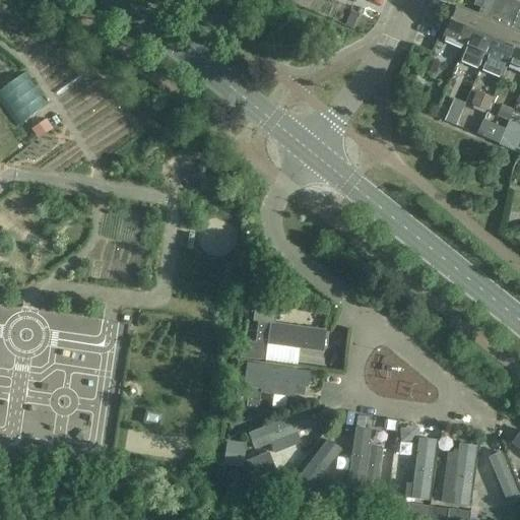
[(480,10),(484,0),(475,0),(472,7),(480,10)]
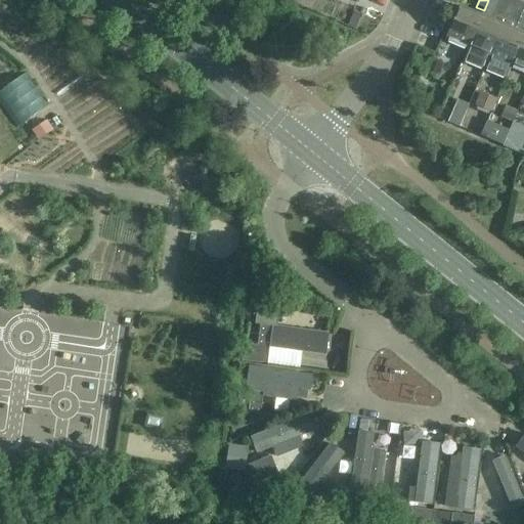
[(467,51),(481,16),(459,6),(444,41),(467,51)]
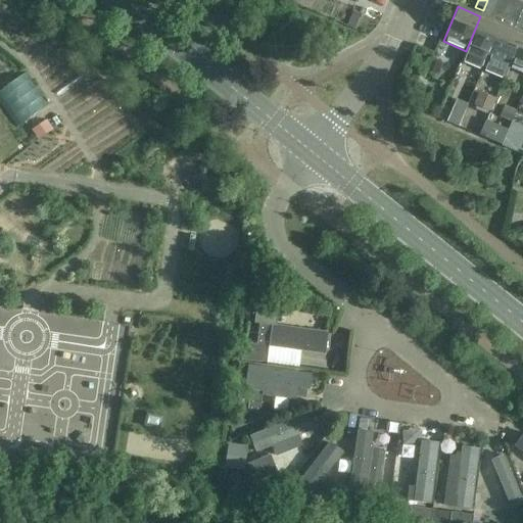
[(13,12),(0,20),(0,55),(3,53),(34,101),(43,95),(22,62),(38,52),(13,12)]
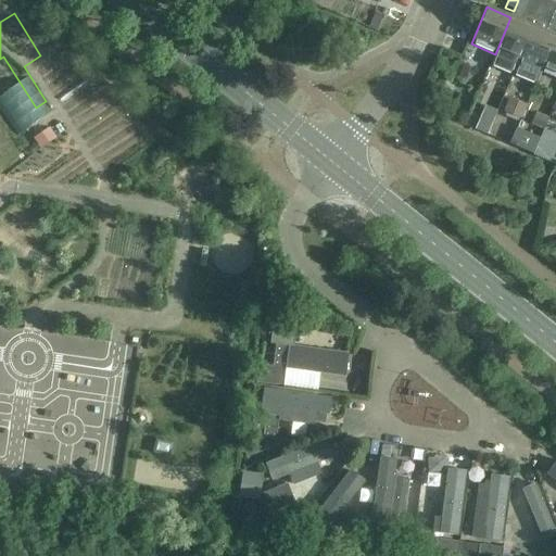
[(510,17),(495,54),(491,66),(513,75),(533,27),(510,17)]
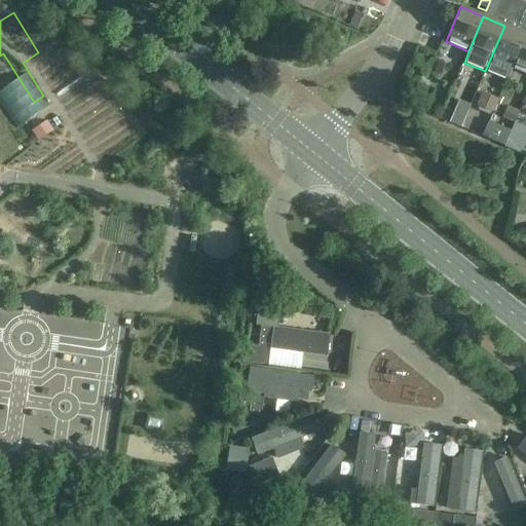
[(525,34),(504,26),(485,71),(506,80),(512,70),(525,35),(525,34)]
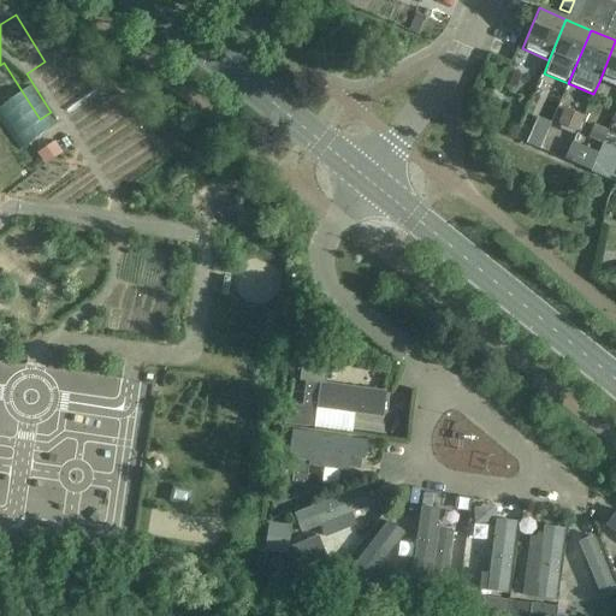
[(615,88),(615,41),(599,82),(615,88)]
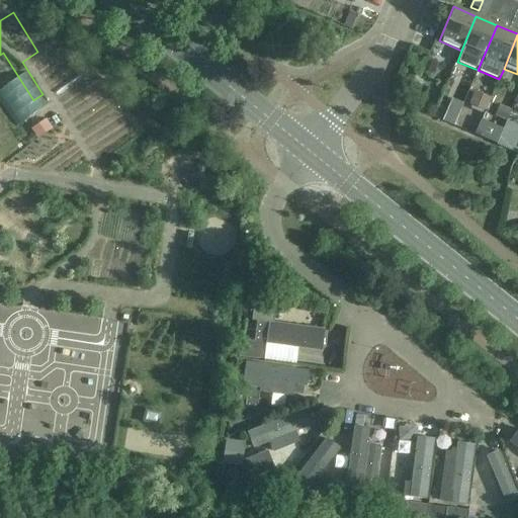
[(475,135),(498,144),(504,130),(482,120),(475,135)]
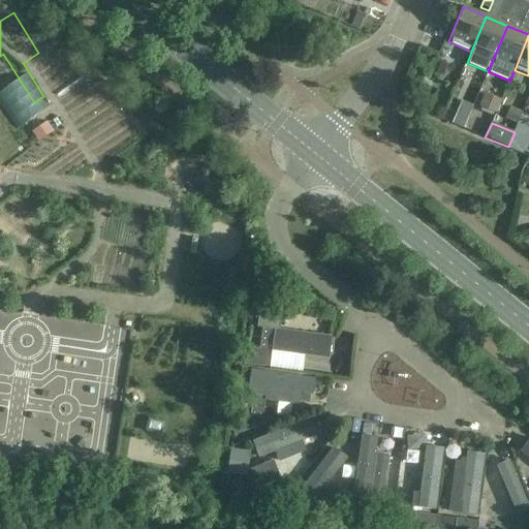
[(51,133),(47,125),(35,132),(40,141),(51,133)]
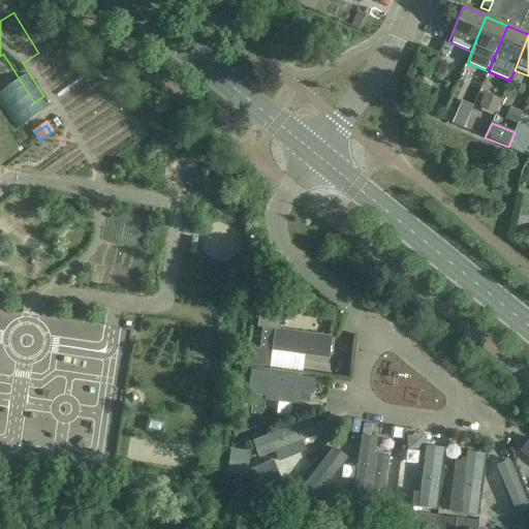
[(260,310),(258,328),(278,330),(280,312),(260,310)]
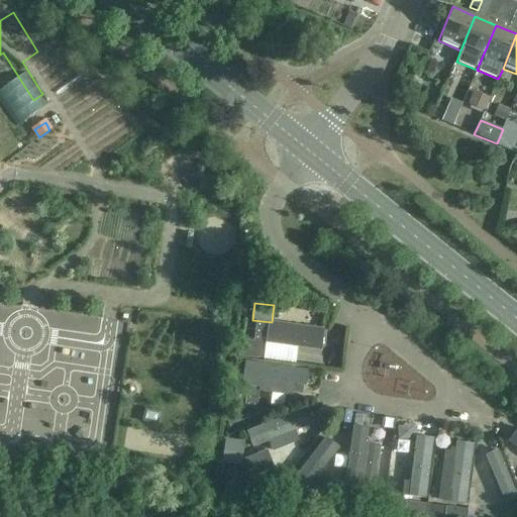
[(269,322),(256,321),(253,342),(266,343),(269,322)]
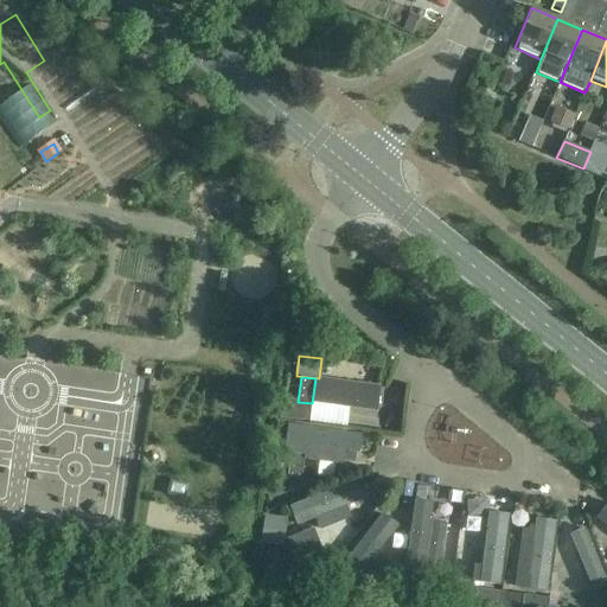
[(312,403),(377,411),(381,387),(315,378),(312,403)]
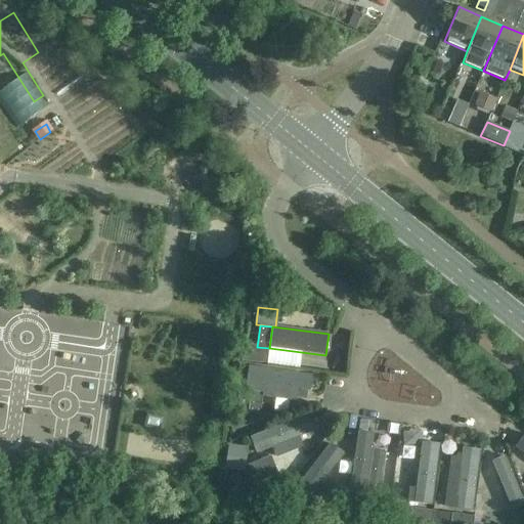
[(136,346),(135,330),(122,331),(123,347),(136,346)]
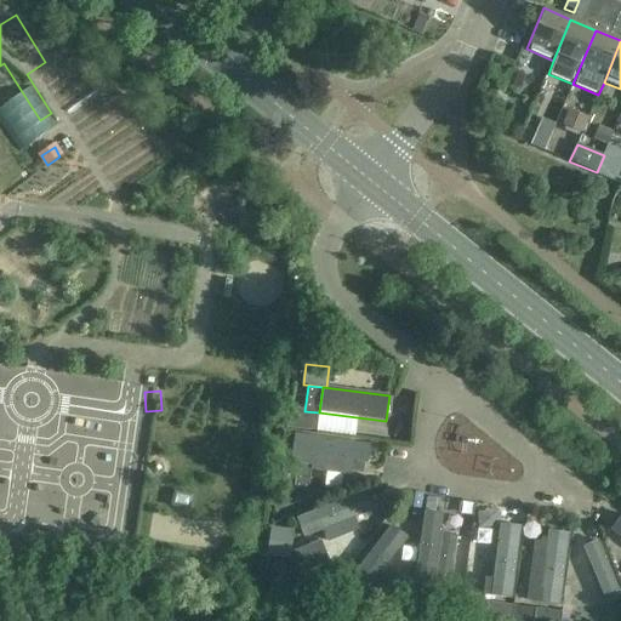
[(286,429),(317,433),(319,414),(305,411),(289,409),(286,429)]
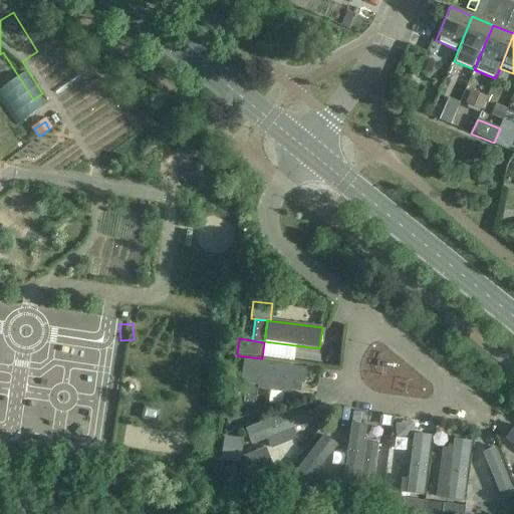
[(270,392),(283,394),(283,391),(288,391),(289,381),(292,382),(304,384),(306,369),(244,360),(241,383),(246,384),(258,387),(260,387),(259,390),(270,392)]
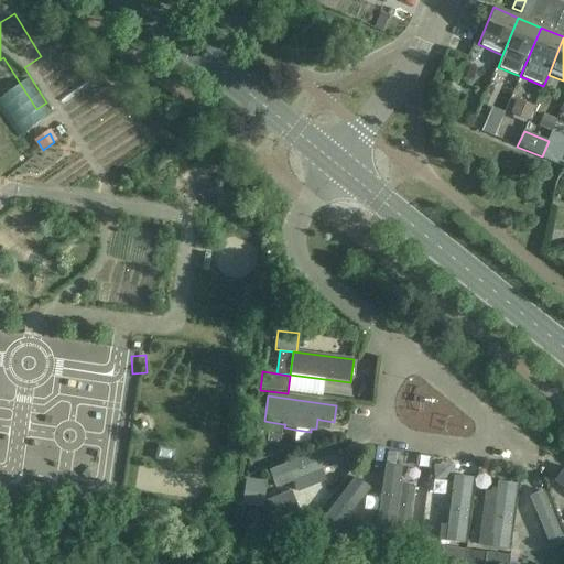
[(332,423),(321,421),(320,430),(331,432),(332,423)]
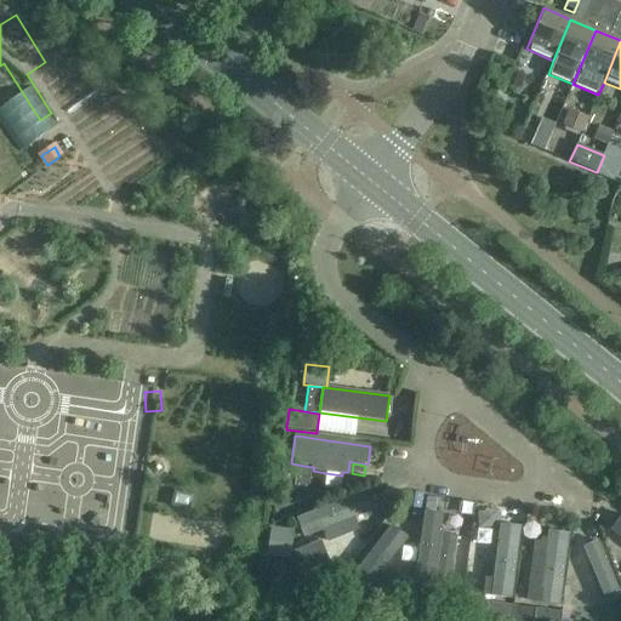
[(294,490),(308,493),(312,467),(297,465),(294,490)]
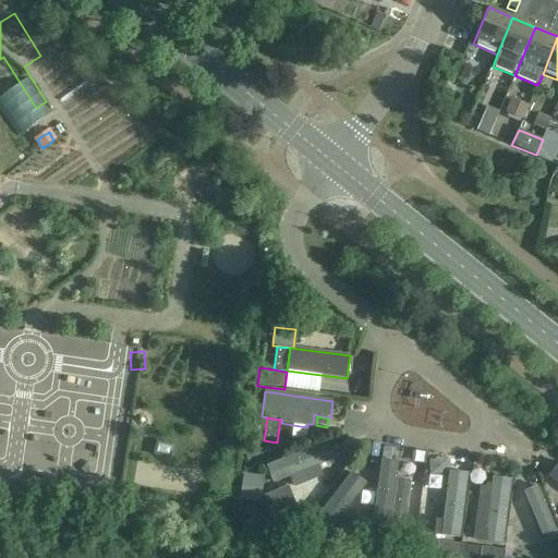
[(334,459),(327,444),(267,466),(273,483),(290,476),(294,487),(322,476),(318,465),(334,459)]
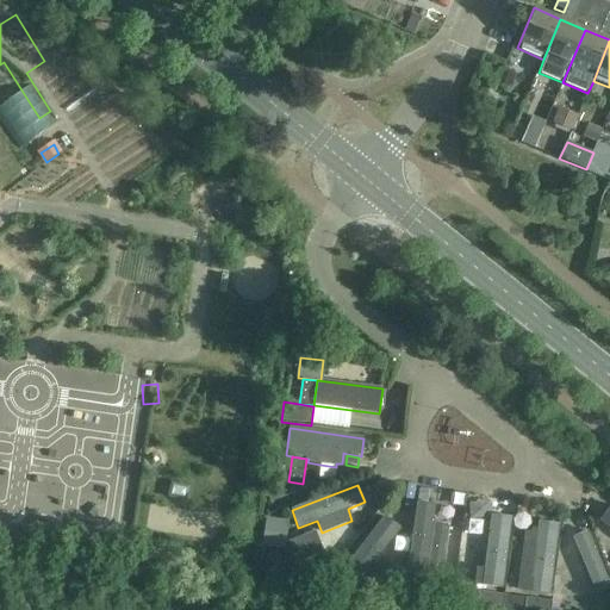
[(418,504),(406,573),(425,576),(427,564),(442,566),(448,526),(433,523),(435,506),(418,504)]
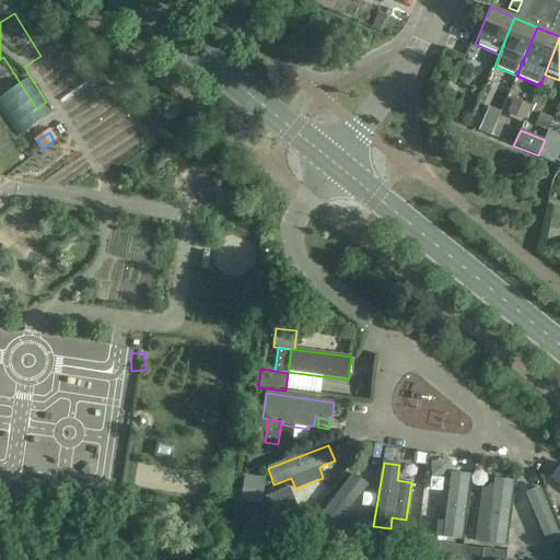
[(559,466),(550,479),(559,486),(559,466)]
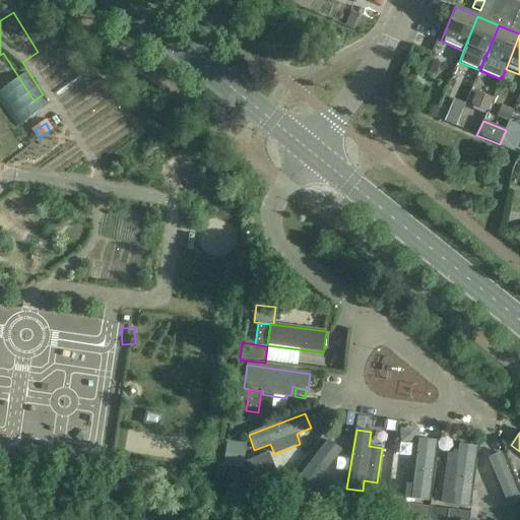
[(419,438),(411,499),(430,501),(437,440),(419,438)]
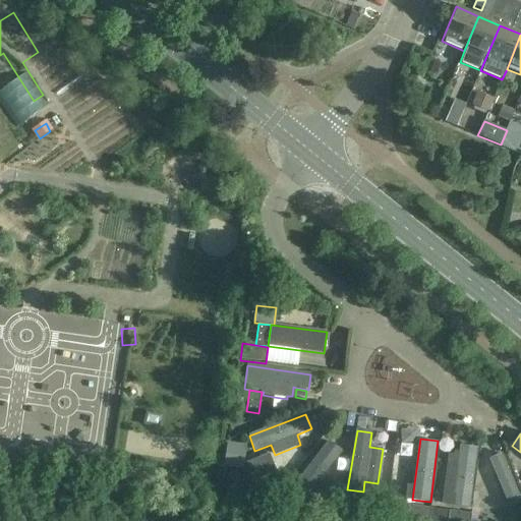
[(326,473),(342,452),(327,440),(289,489),(303,501),(319,482),(325,487),(332,478),(326,473)]
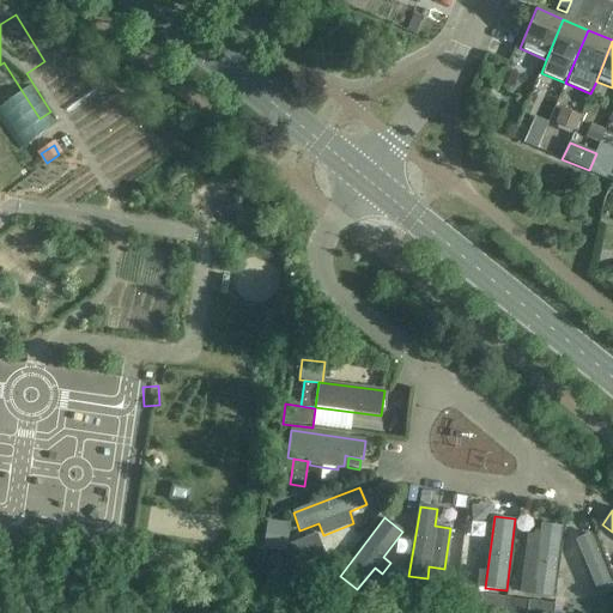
[(290,525),(268,522),(263,550),(286,552),(290,525)]
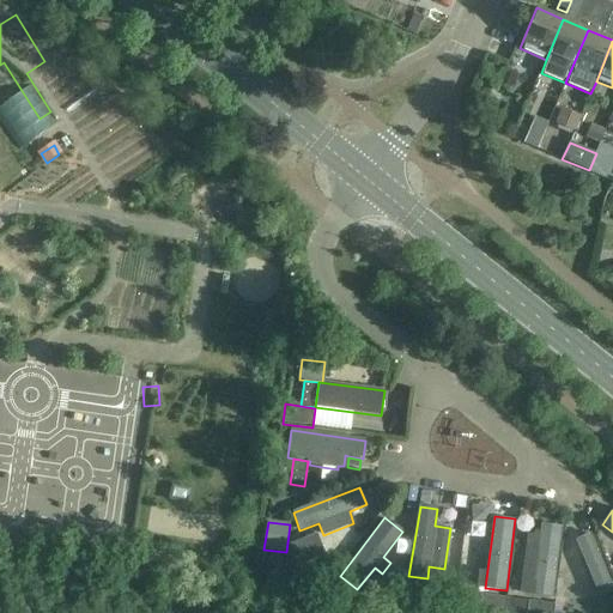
[(539,550),(527,548),(521,594),(552,599),(562,527),(541,525),(540,533),(539,550)]
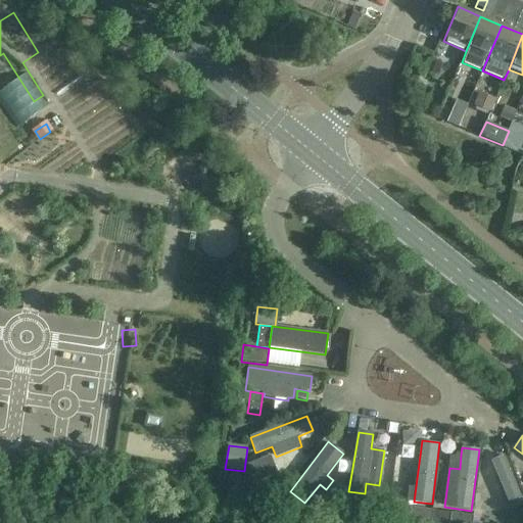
[(522,503),(522,500),(505,454),(490,459),(511,509),(522,503)]
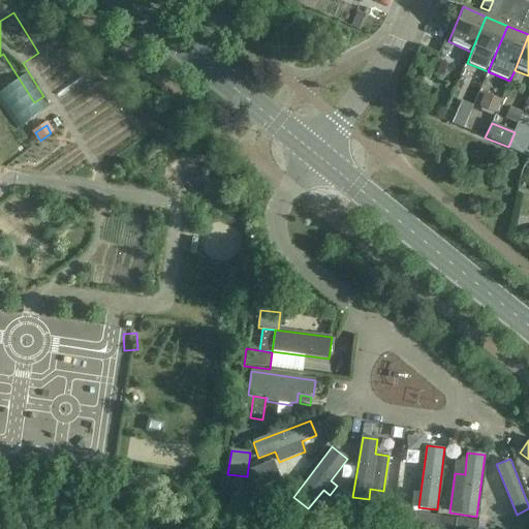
[(258,491),(270,487),(281,481),(273,461),(250,470),(258,491)]
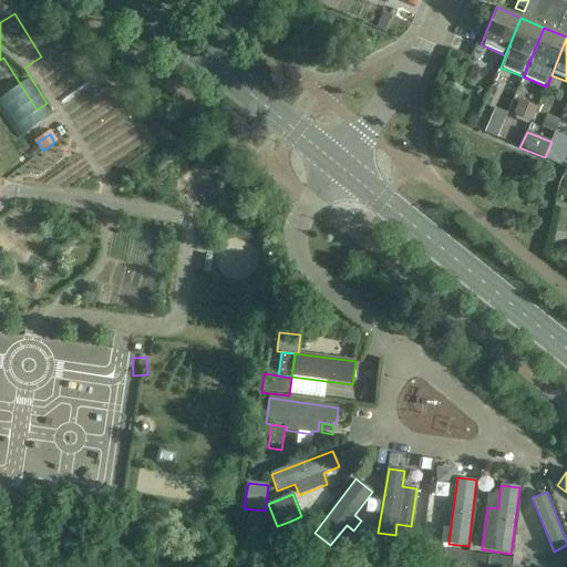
[(260,543),(272,552),(280,556),(284,553),(291,540),(275,528),(260,543)]
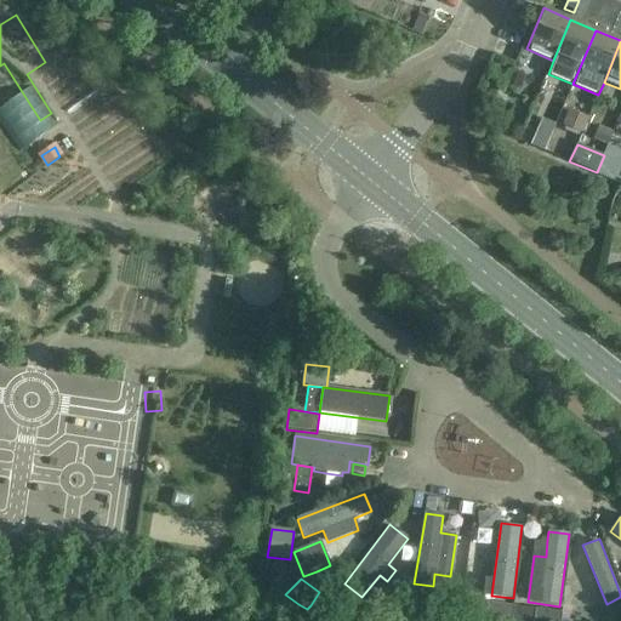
[(380,603),(405,607),(408,592),(381,588),(380,603)]
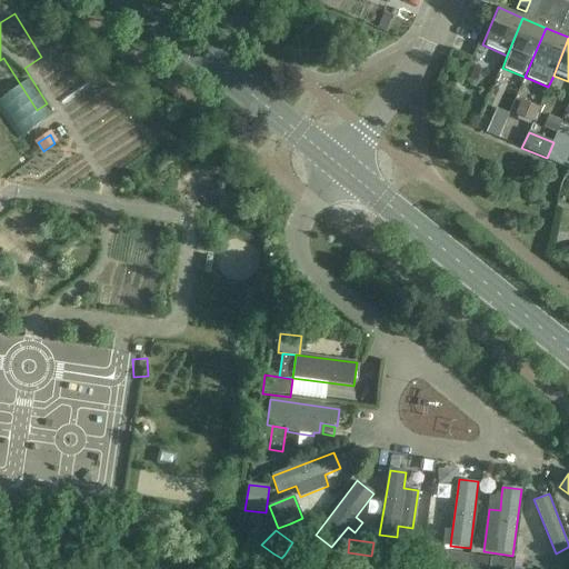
[(378,543),(376,556),(376,557),(399,560),(401,547),(378,543)]
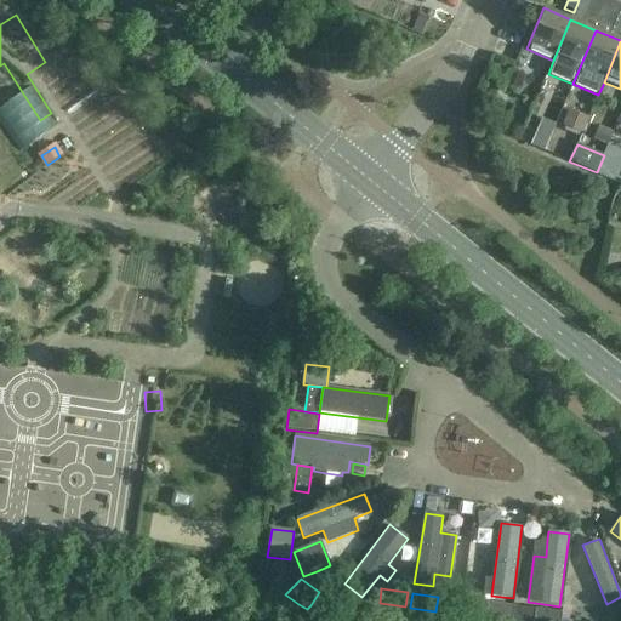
[(485,617),(508,620),(511,620),(513,607),(488,603),(485,617)]
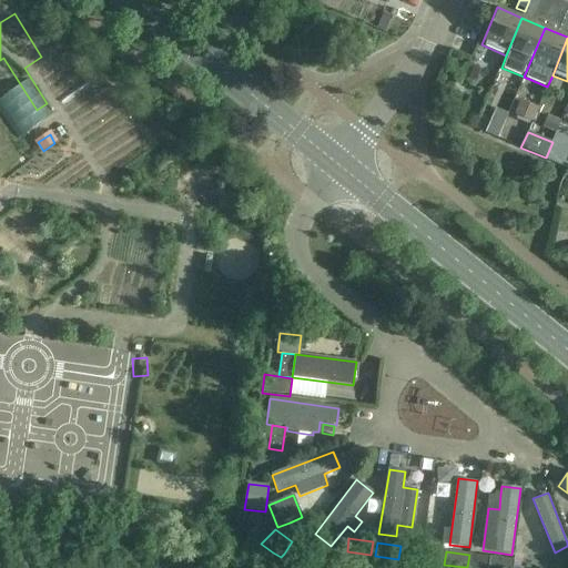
[(488,567),(511,567),(514,561),(489,558),(488,567)]
